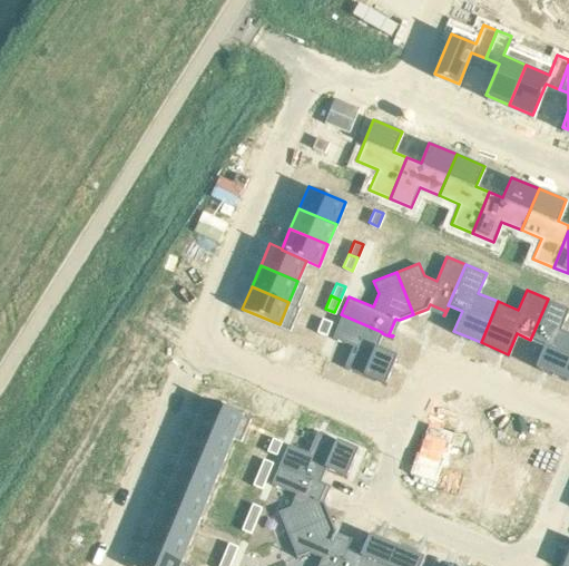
[(548,299),(530,340),(543,345),(536,366),(562,377),(568,361),(568,331),(560,328),(568,308),(548,299)]
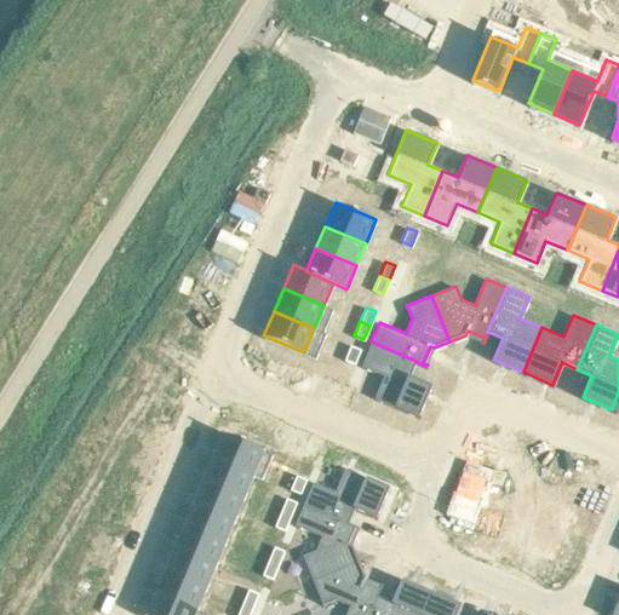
[(371,342),(361,365),(384,374),(374,397),(419,415),(431,385),(410,375),(416,362),(416,361),(371,342)]
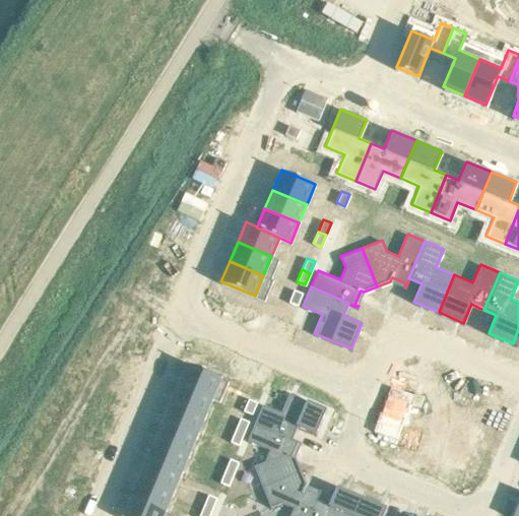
[(294,288),(288,301),(297,304),(302,292),(294,288)]
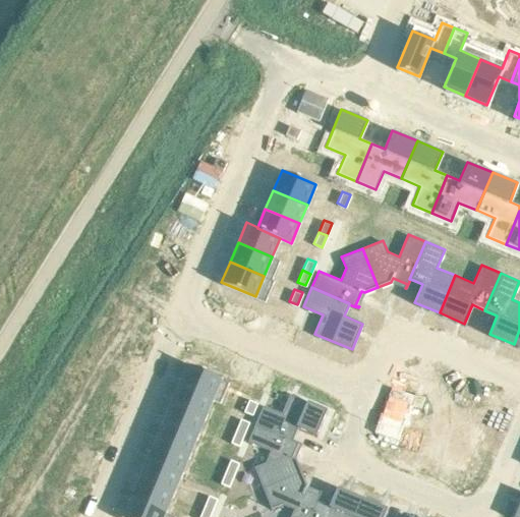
[(187,363),(179,383),(214,397),(222,378),(187,363)]
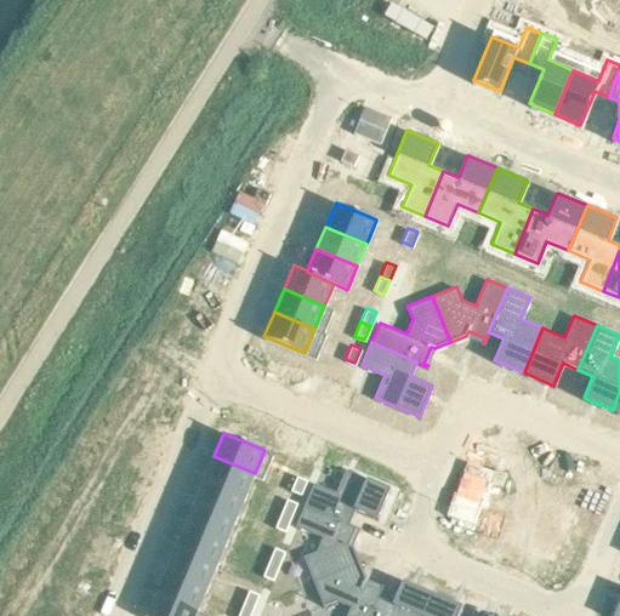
[(214,456),(204,479),(245,496),(255,473),(214,456)]
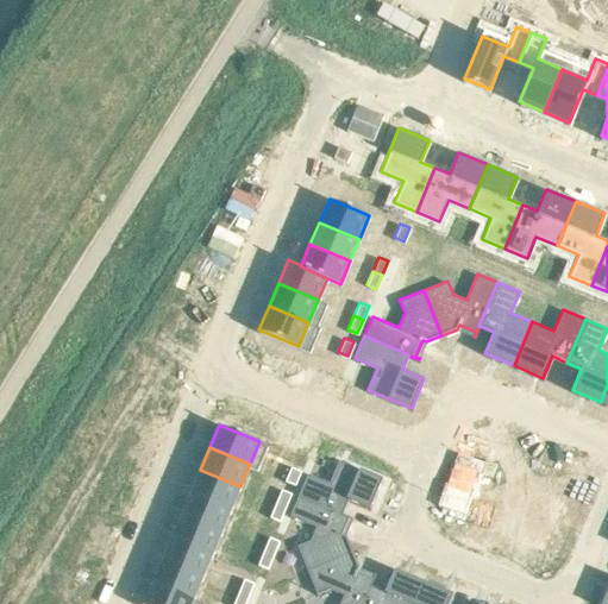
[(307,472),(298,494),(343,513),(348,498),(370,508),(382,478),(338,459),(328,482),(307,472)]
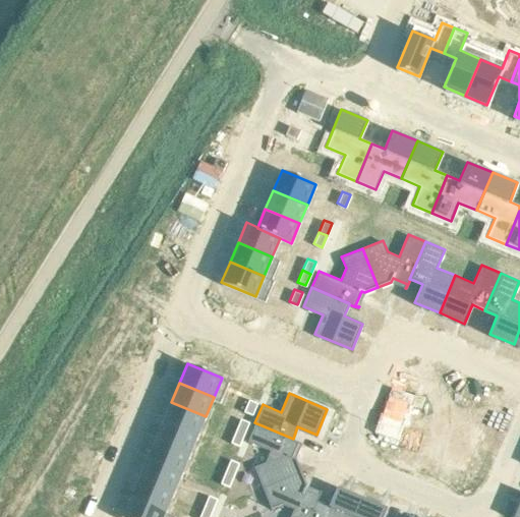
[(248,399),(243,410),(251,414),(256,402),(248,399)]
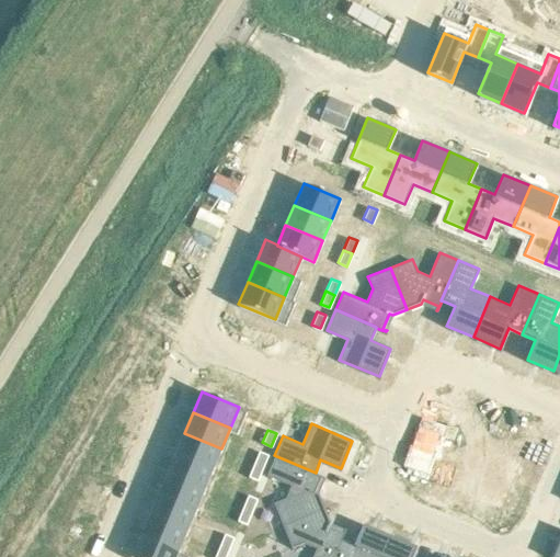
[(184,433),(175,454),(213,469),(221,448),(184,433)]
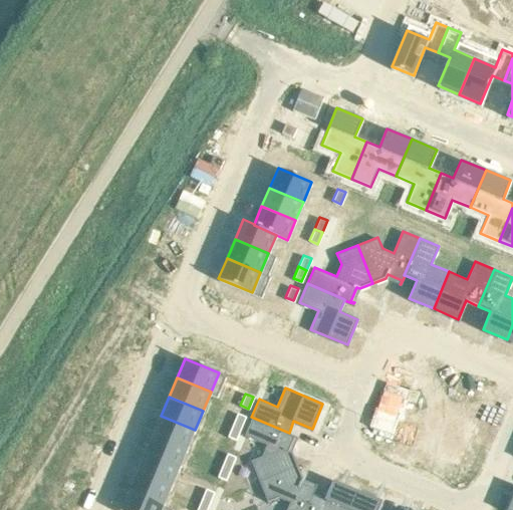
[(237,413),(232,424),(240,428),(245,416),(237,413)]
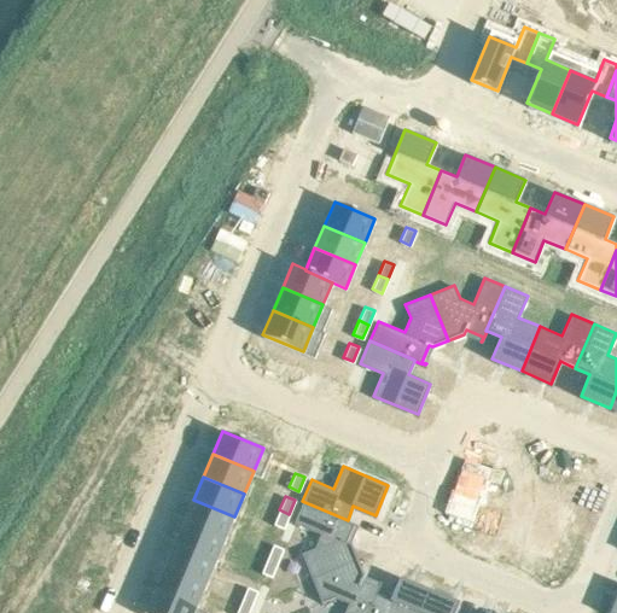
[(193,500),(184,523),(225,539),(234,517),(193,500)]
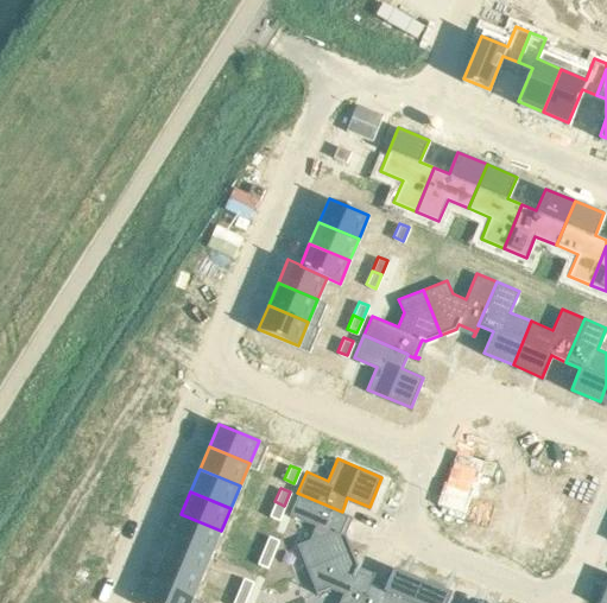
[(297,493),(289,514),(315,525),(309,538),(296,544),(307,567),(352,550),(345,534),(341,532),(348,514),(342,512),(297,493)]
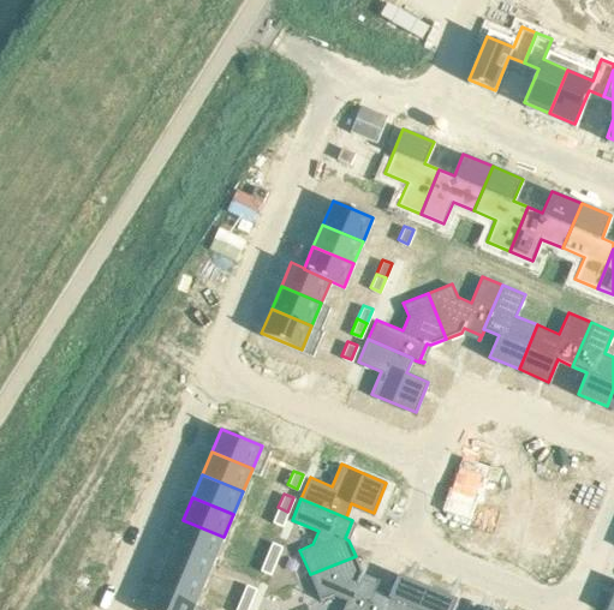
[(278,507),(272,521),(281,525),(287,512),(278,507)]
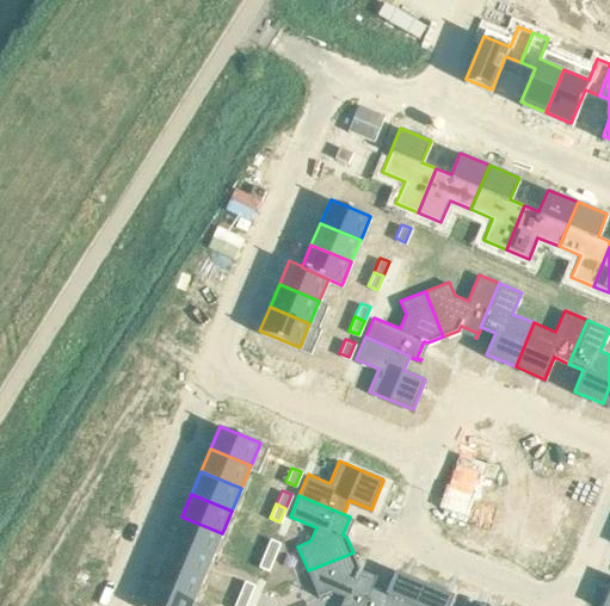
[(182,517),(172,539),(213,556),(222,533),(182,517)]
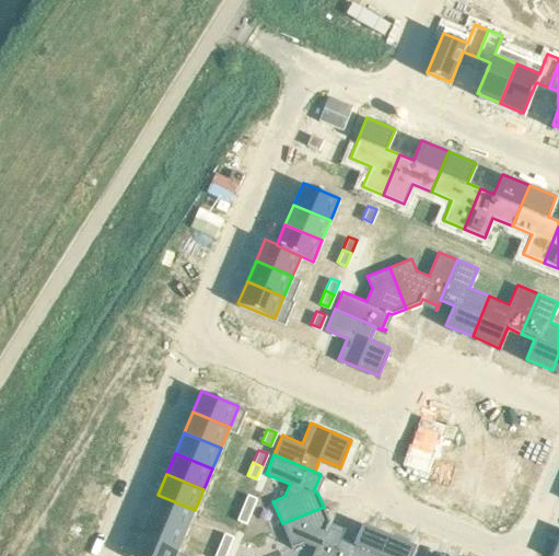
[(247,493),(242,506),(251,510),(256,497),(247,493)]
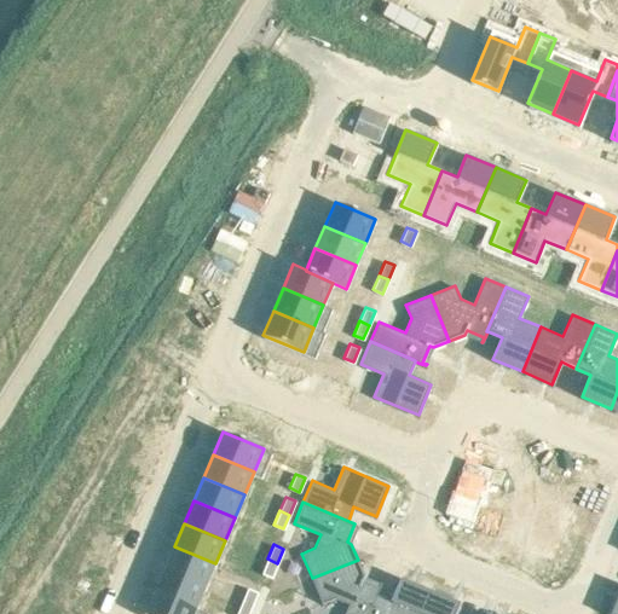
[(174,546),(165,569),(206,586),(215,563),(174,546)]
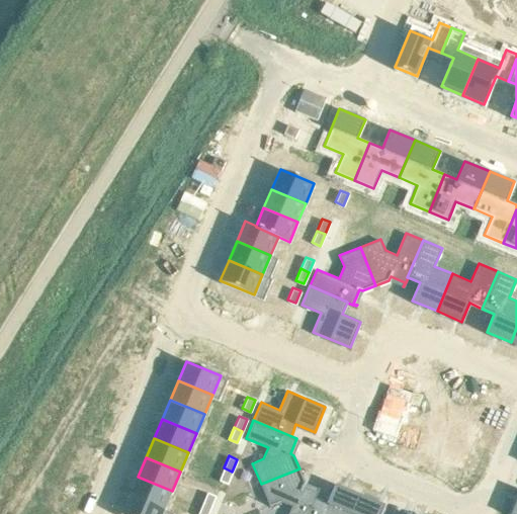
[(224,467),(219,480),(227,483),(232,472),(224,467)]
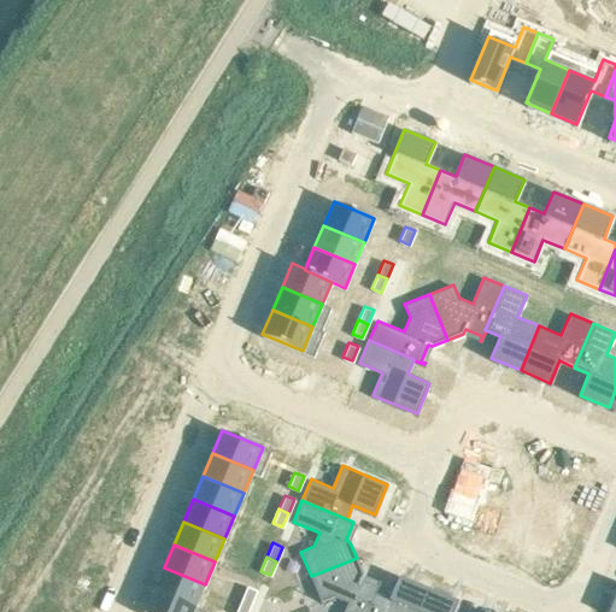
[(357,558),(311,576),(321,601),(334,595),(347,601),(342,611),(368,611),(376,592),(379,586),(361,577),(363,574),(357,558)]
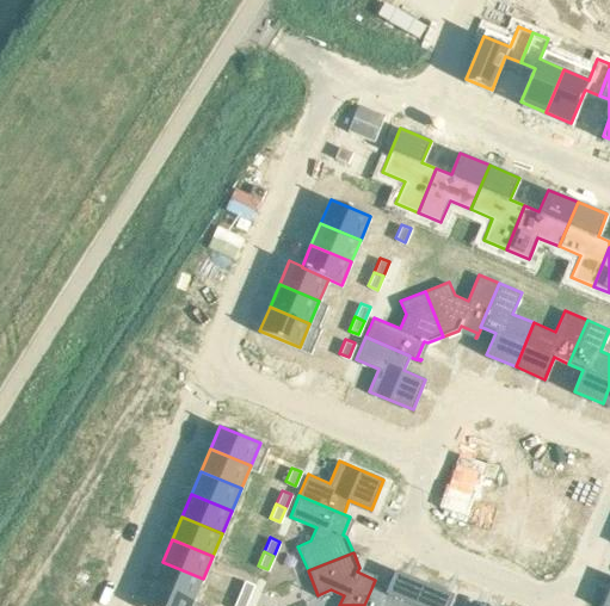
[(162,562),(153,585),(193,601),(203,579),(162,562)]
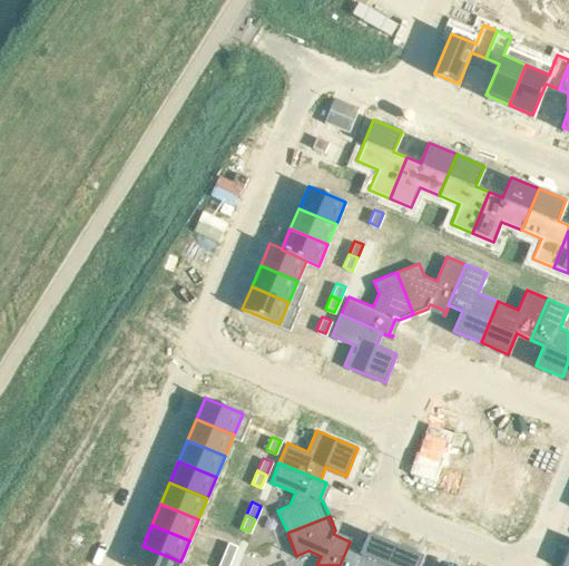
[(243,550),(262,543),(251,532),(243,550)]
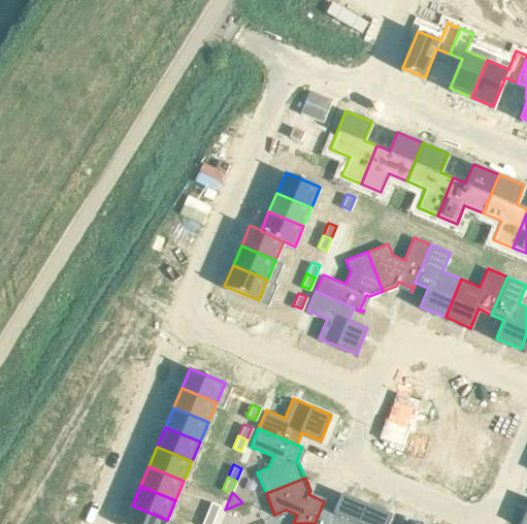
[(322,506),(315,523),(358,523),(367,503),(341,493),(334,512),(322,506)]
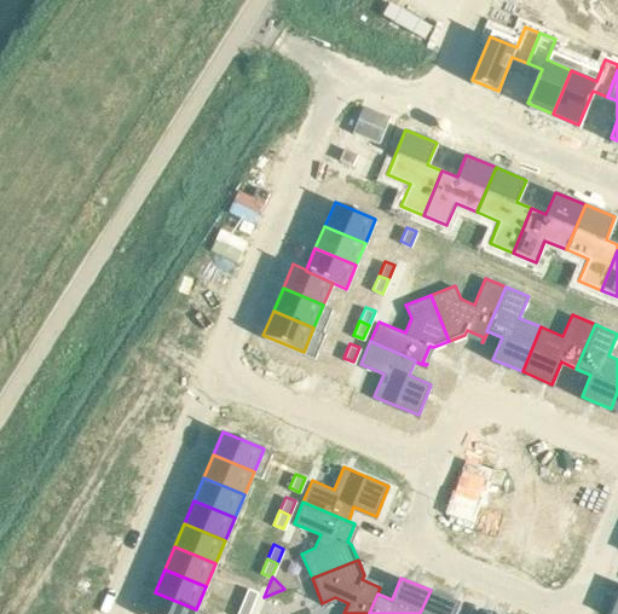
[(247,588),(241,601),(252,606),(258,591),(247,588)]
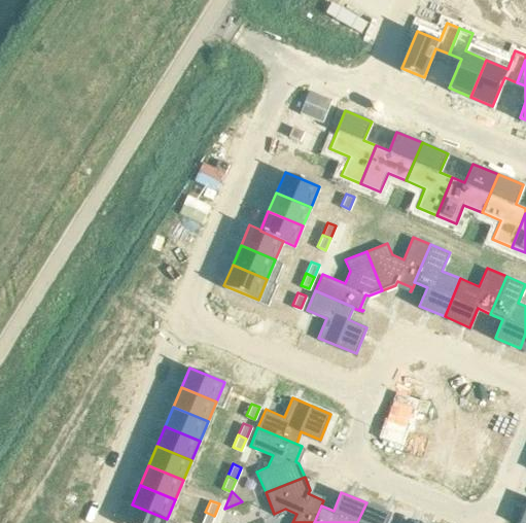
[(366,502),(357,522),(387,522),(391,513),(366,502)]
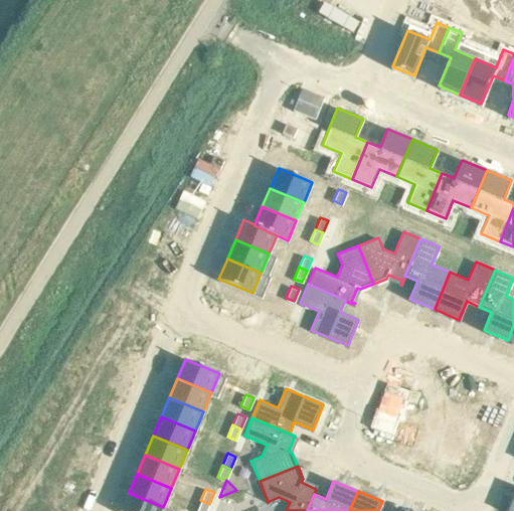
[(129,493),(121,510),(161,510),(163,507),(129,493)]
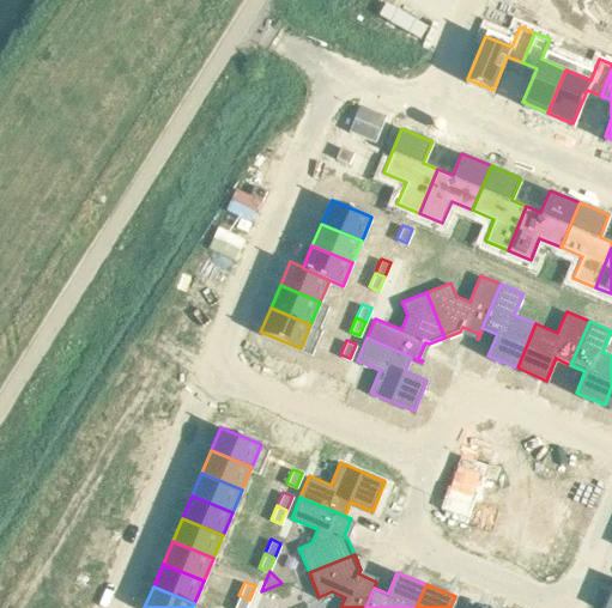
[(238,595),(234,607),(244,607),(249,600),(238,595)]
